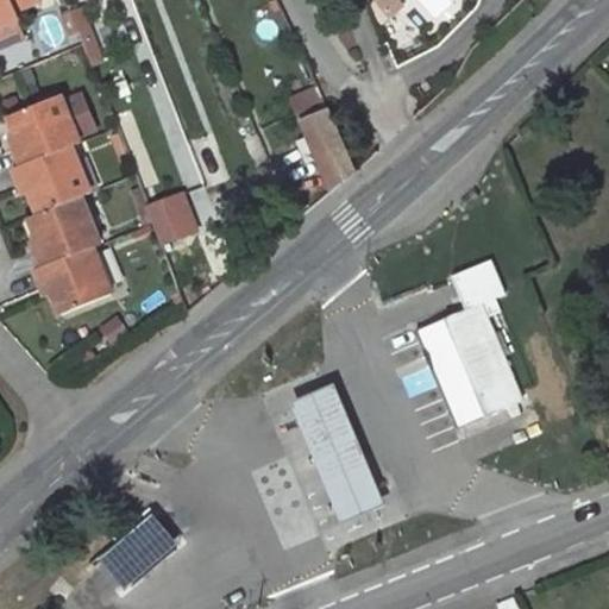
[(0,0),(0,26),(16,20),(20,18),(18,11),(38,1),(37,0),(0,0)]
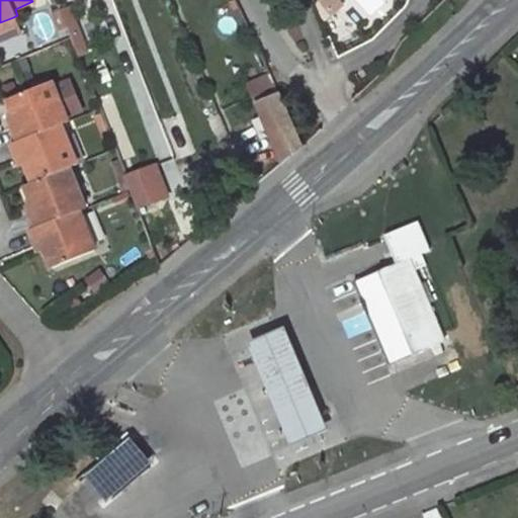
[(337,0),(323,0),(322,1),(332,14),(342,6),(337,0)]
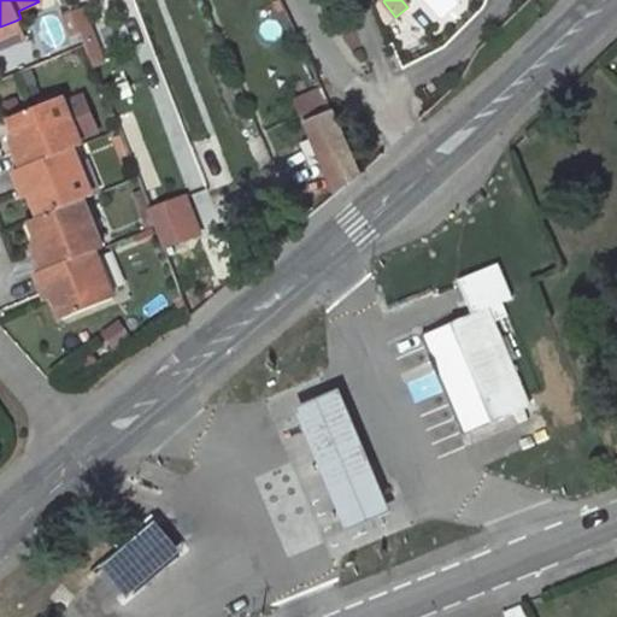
[(83,9),(74,12),(87,45),(97,41),(83,9)]
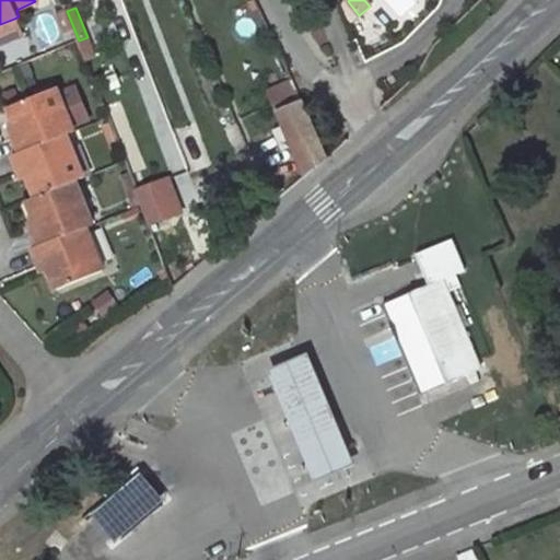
[(14,19),(0,24),(0,43),(21,34),(14,19)]
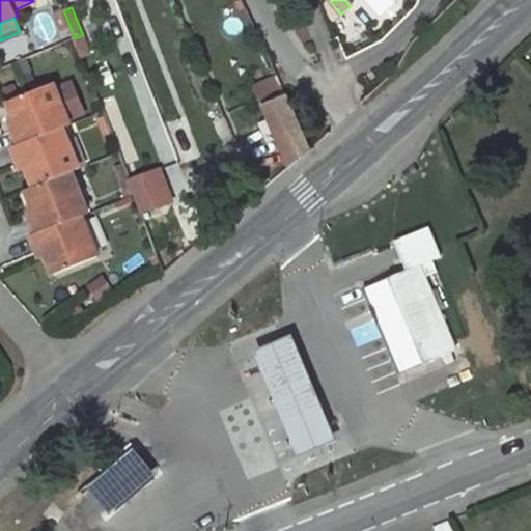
[(83,35),(75,38),(75,39),(79,51),(88,48),(83,35)]
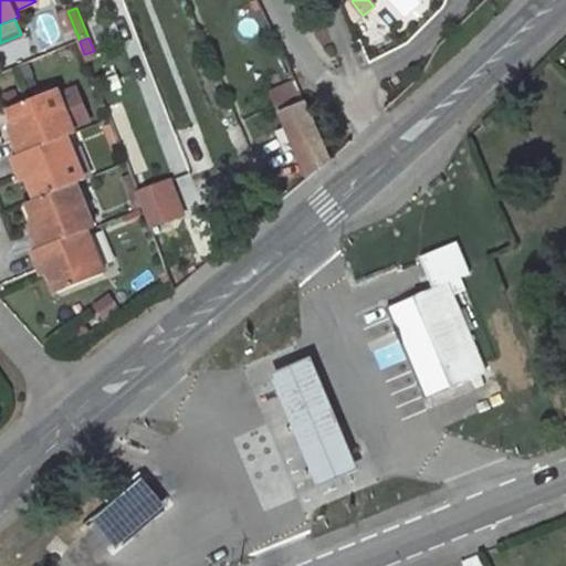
[(297,83),(273,93),(281,114),(311,179),(332,161),(297,83)]
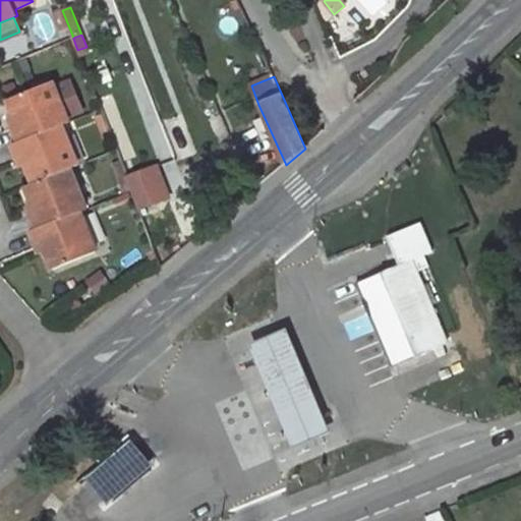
[(53,82),(9,100),(16,117),(19,125),(13,128),(19,142),(62,125),(62,126),(70,123),(53,82)]
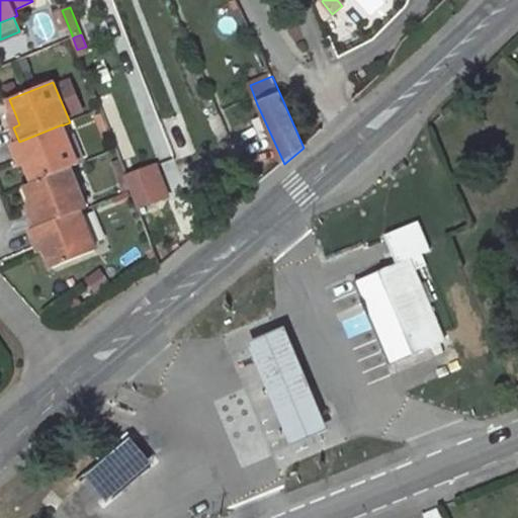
[(16,116),(10,119),(13,127),(19,124),(16,116)]
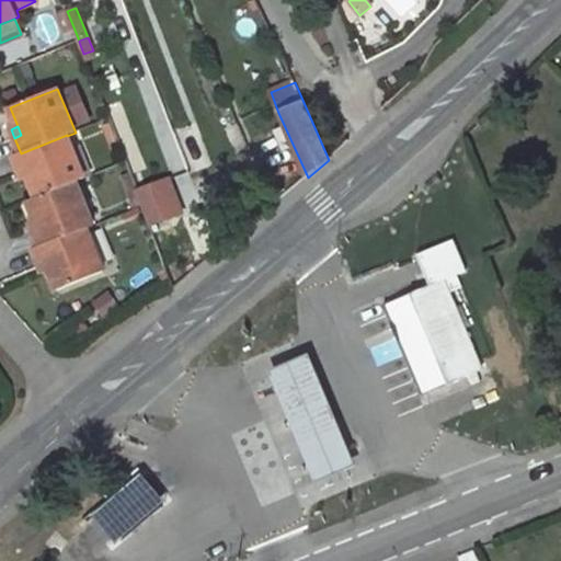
[(179,138),(192,164),(204,159),(191,132),(179,138)]
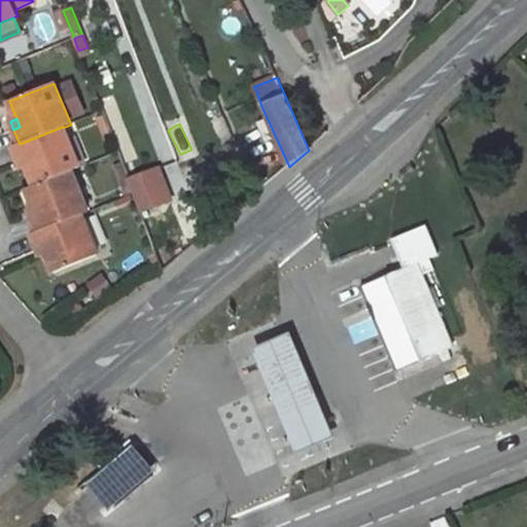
[(20,144),(12,146),(19,162),(25,160),(28,168),(35,185),(71,171),(79,168),(63,128),(63,127),(20,144)]
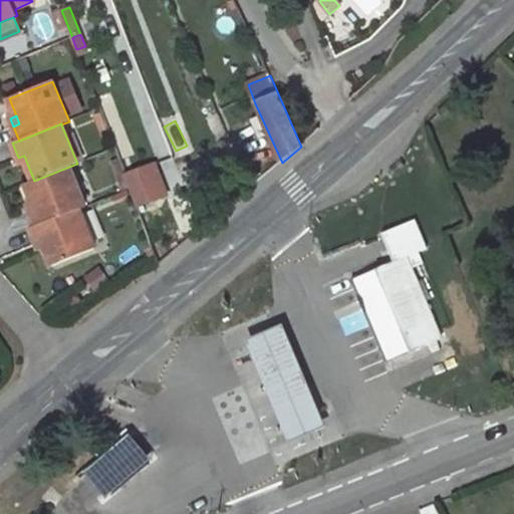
[(24,156),(18,158),(21,166),(27,164),(24,156)]
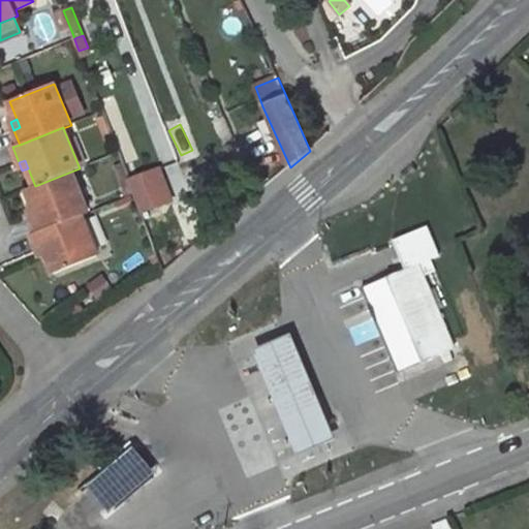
[(414,164),(401,178),(405,182),(418,169),(414,164)]
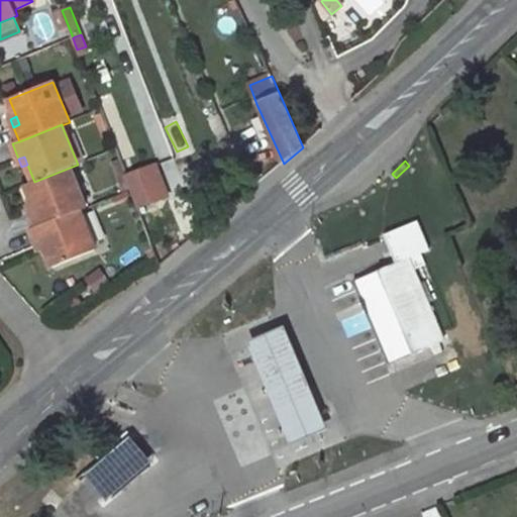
[(119,163),(113,166),(123,192),(129,190),(119,163)]
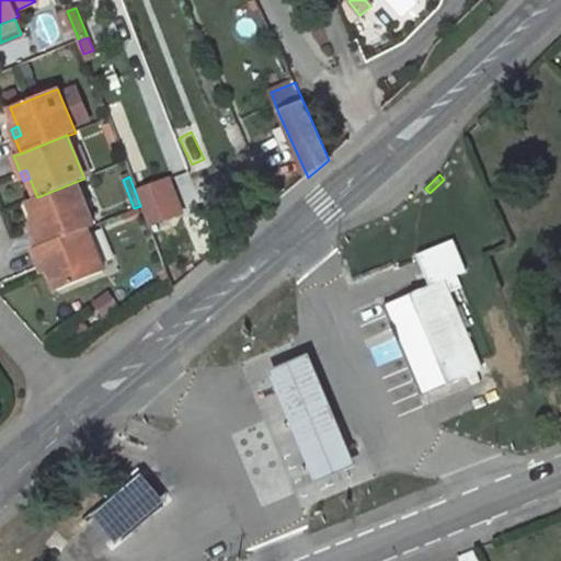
[(169,178),(137,189),(149,222),(181,212),(169,178)]
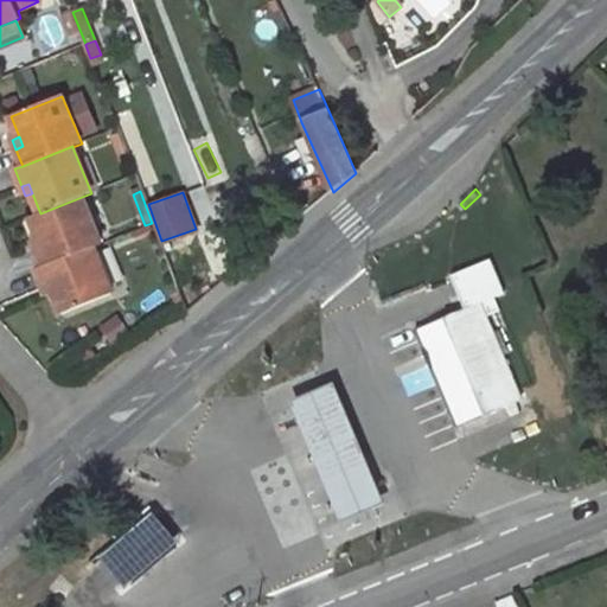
[(40,213),(31,217),(39,238),(43,248),(36,250),(43,267),(94,246),(95,247),(101,244),(82,197),(40,213)]
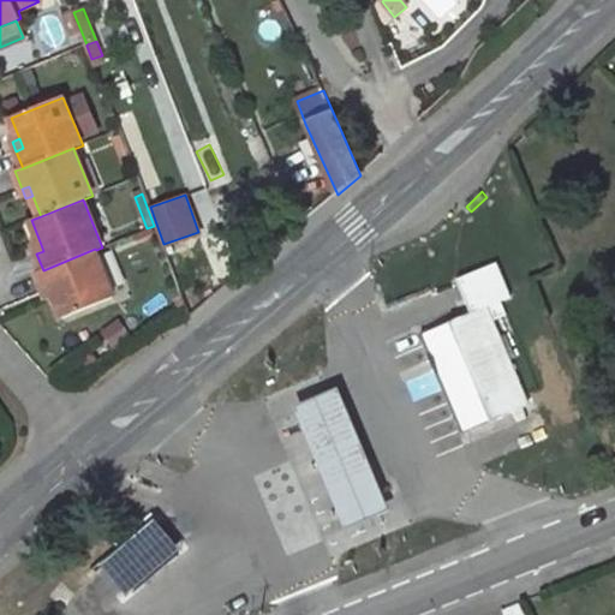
[(40,242),(33,244),(36,254),(43,251),(40,242)]
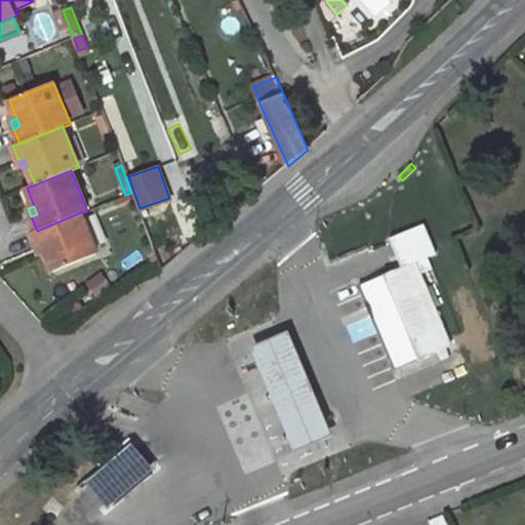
[(37,231),(31,233),(37,248),(43,246),(46,253),(53,272),(97,253),(82,213),(81,212),(37,231)]
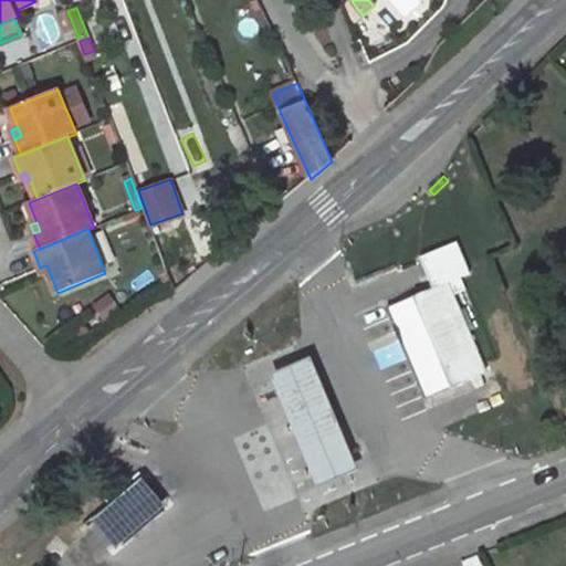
[(449,282),(453,295),(467,290),(461,278),(471,273),(458,242),(421,257),(435,289),(449,282)]
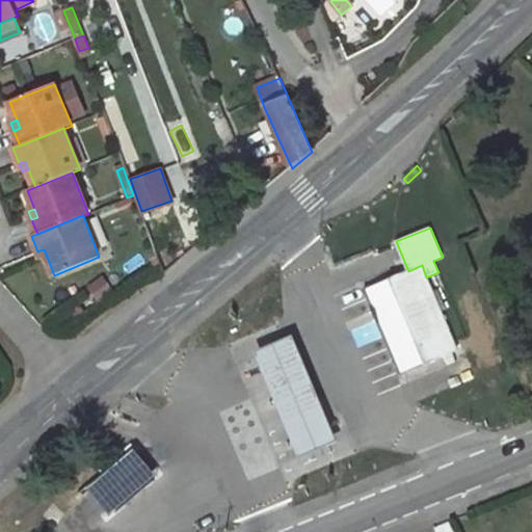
[(44,249),(37,251),(41,260),(47,257),(44,249)]
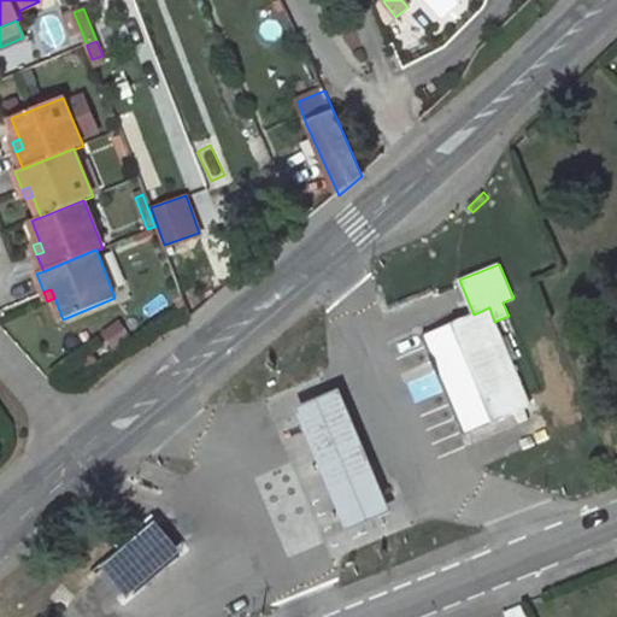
[(474,315),(432,333),(472,432),(515,413),(526,409),(530,407),(511,360),(517,358),(507,335),(501,339),(494,322),(489,307),(474,315)]
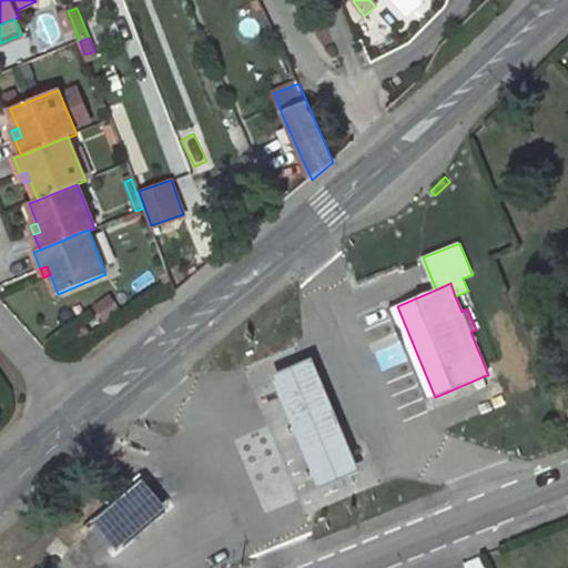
[(397,306),(389,308),(427,401),(435,397),(397,306)]
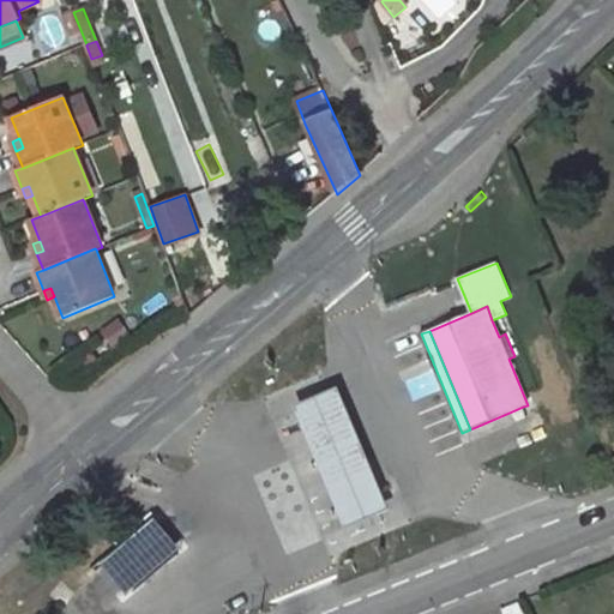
[(339,387),(295,405),(347,529),(391,510),(339,387)]
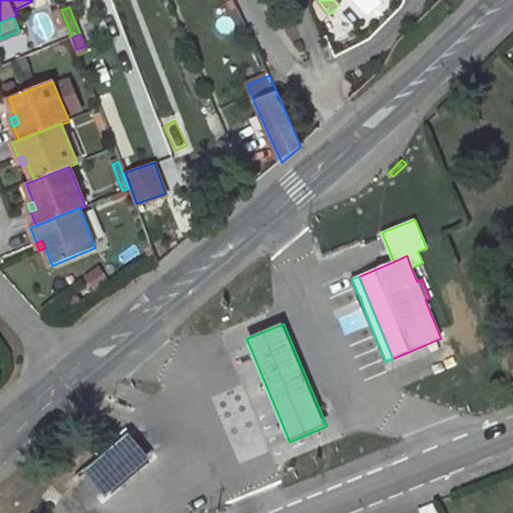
[(437,340),(428,344),(432,353),(440,349),(437,340)]
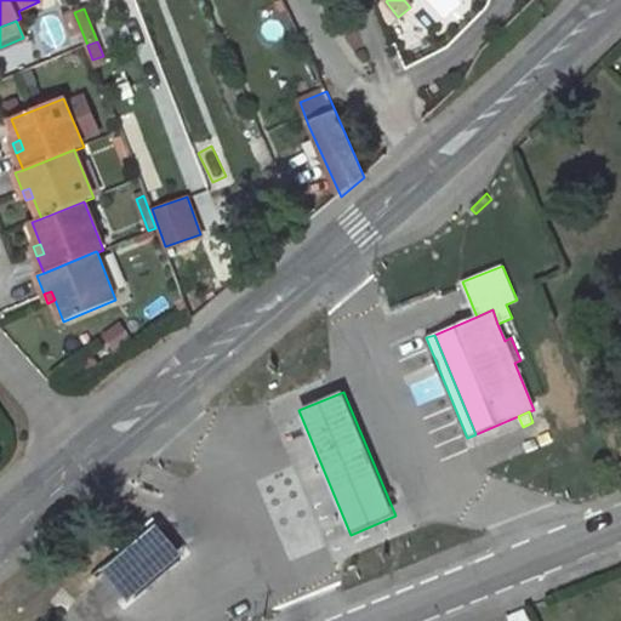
[(132,540),(147,528),(138,516),(123,528),(132,540)]
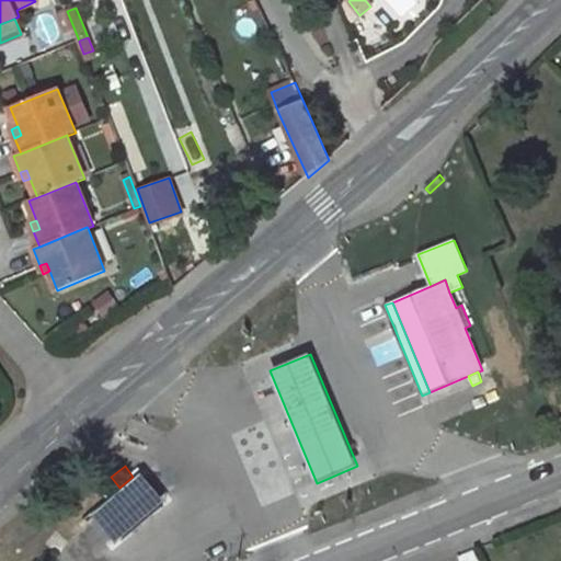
[(477,547),(457,556),(459,560),(477,560),(481,560),(477,547)]
